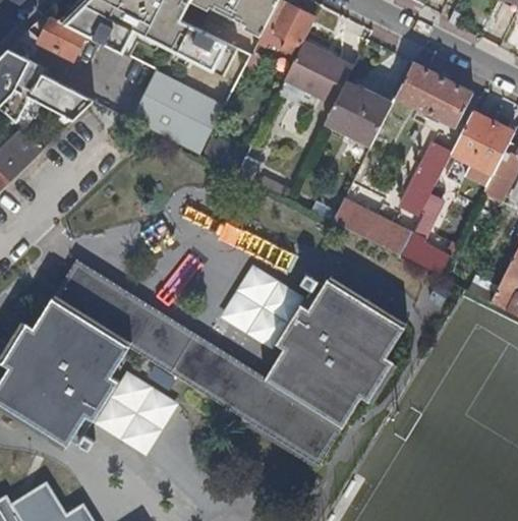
[(223,75),(237,48),(197,29),(180,19),(189,0),(73,0),(68,5),(71,7),(64,23),(99,41),(123,54),(134,31),(223,75)]
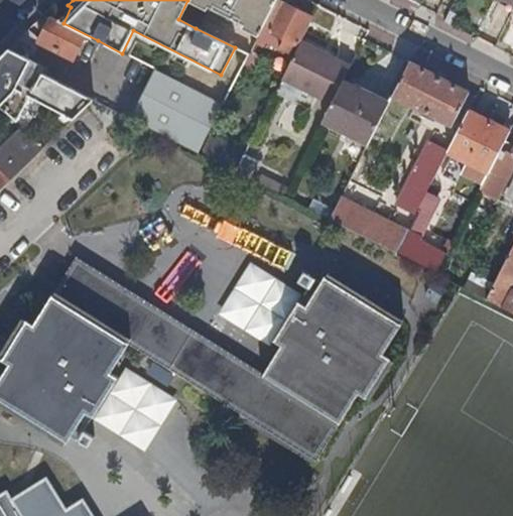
[(187,0),(178,19),(196,28),(207,6),(220,12),(216,19),(226,24),(228,20),(257,35),(274,0),(187,0)]
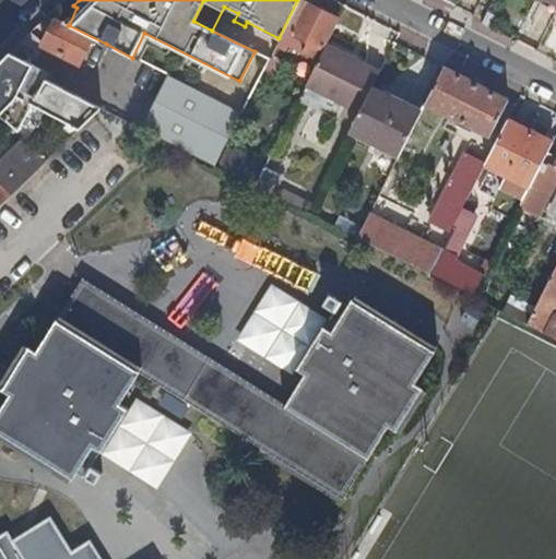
[(300,51),(317,60),(324,46),(338,20),(297,0),(279,38),(274,46),(282,49),(284,44),(300,51)]
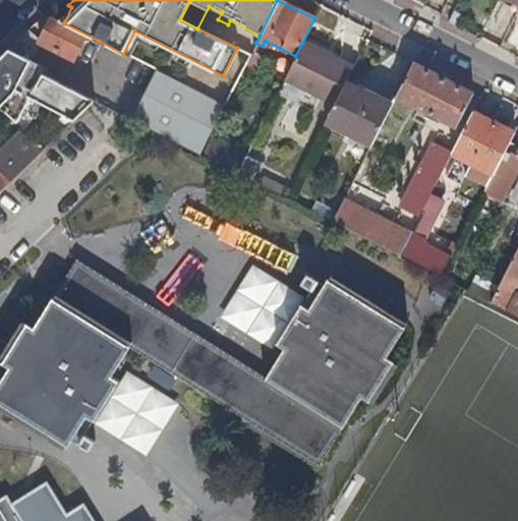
[(517,5),(507,0),(496,0),(516,10),(517,5)]
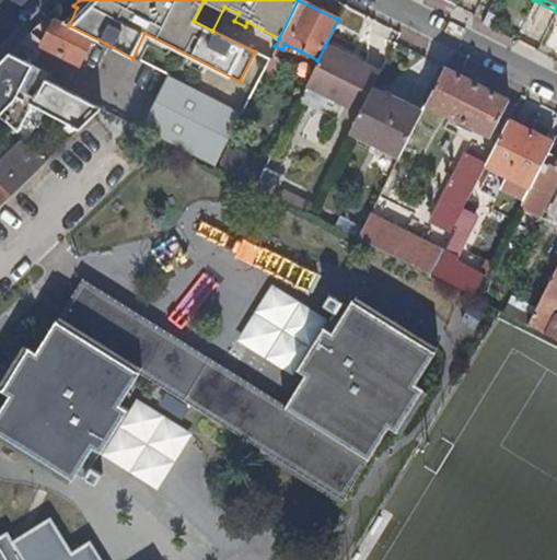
[(92,70),(106,44),(69,25),(54,18),(39,45),(77,63),(78,62),(92,70)]
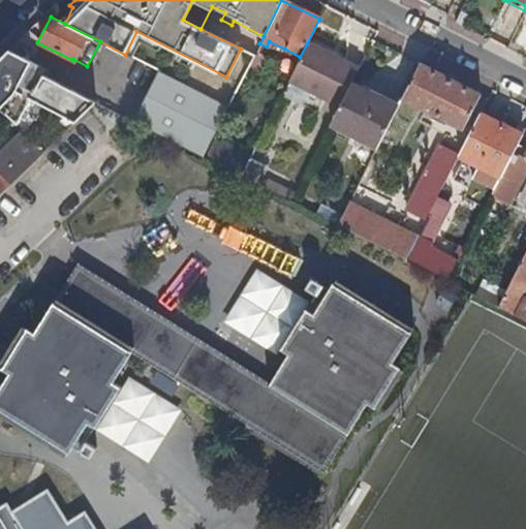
[(358,68),(307,43),(300,57),(295,66),(287,82),(338,106),(351,80),(358,68)]
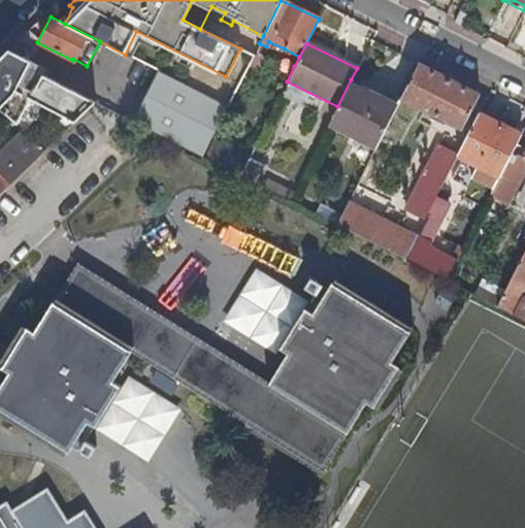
[(299,57),(284,48),(279,58),(294,66),(299,57)]
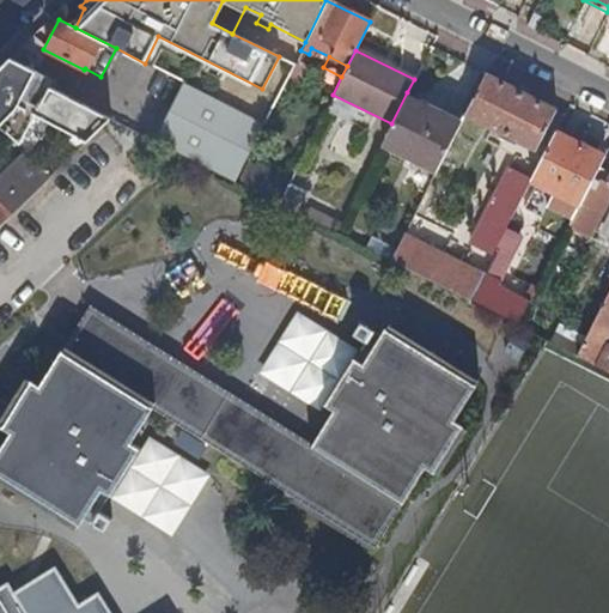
[(6,58),(1,64),(29,77),(31,71),(6,58)]
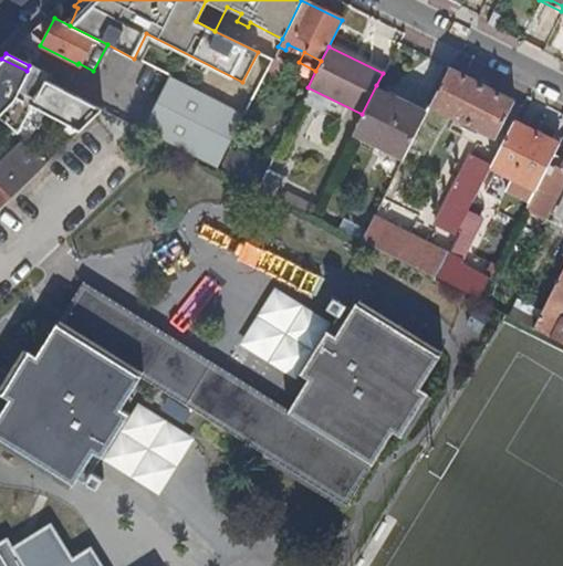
[(80,129),(101,108),(45,81),(27,71),(1,59),(0,60),(0,117),(18,135),(32,106),(80,129)]
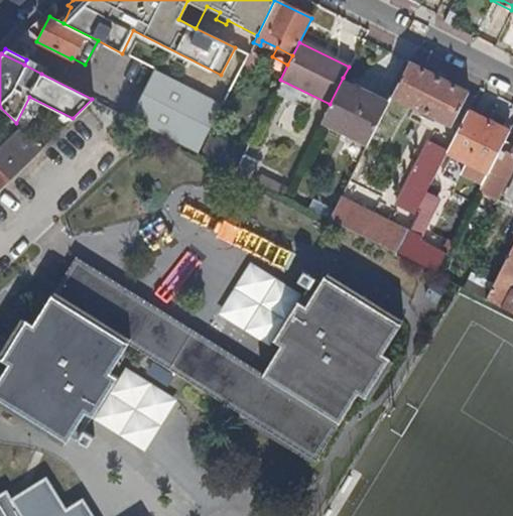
[(413,104),(420,108),(452,124),(468,92),(408,61),(392,93),(413,104)]
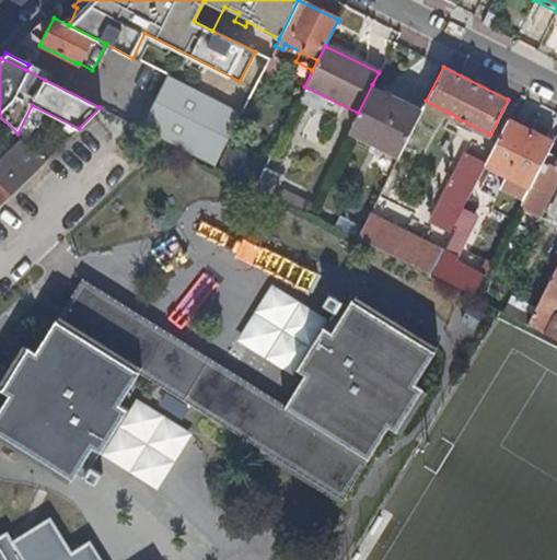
[(167,76),(141,128),(215,165),(223,150),(242,112),(167,76)]
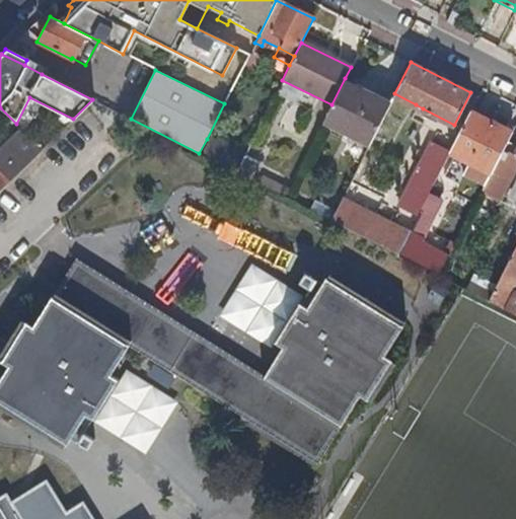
[(390,101),(345,78),(332,104),(324,120),(369,143),(373,135),(379,122),(390,101)]
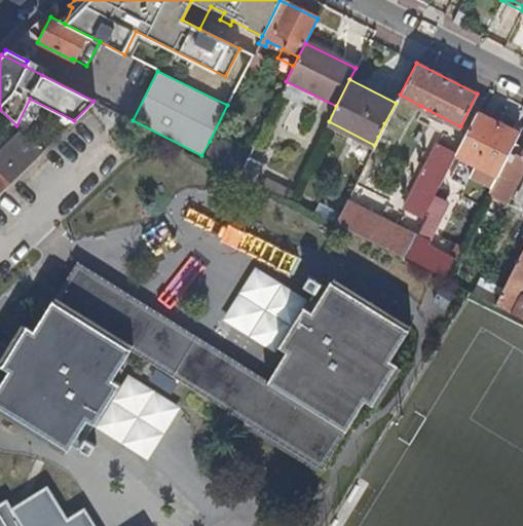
[(428,110),(421,106),(418,112),(424,116),(428,110)]
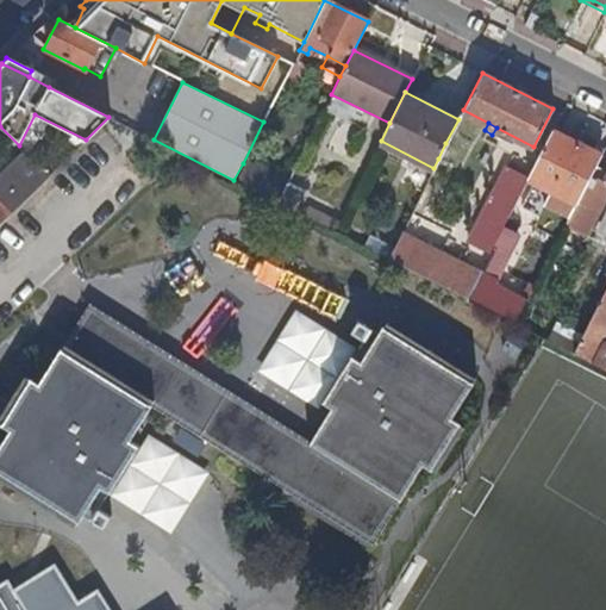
[(601,154),(554,129),(529,178),(576,203),(586,182),(589,176),(601,154)]
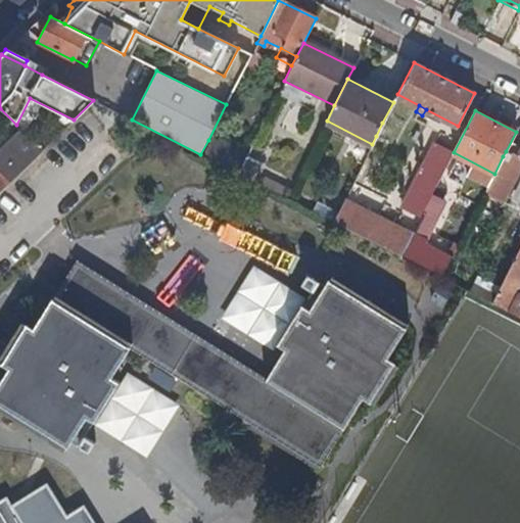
[(393,129),(382,123),(376,136),(386,141),(393,129)]
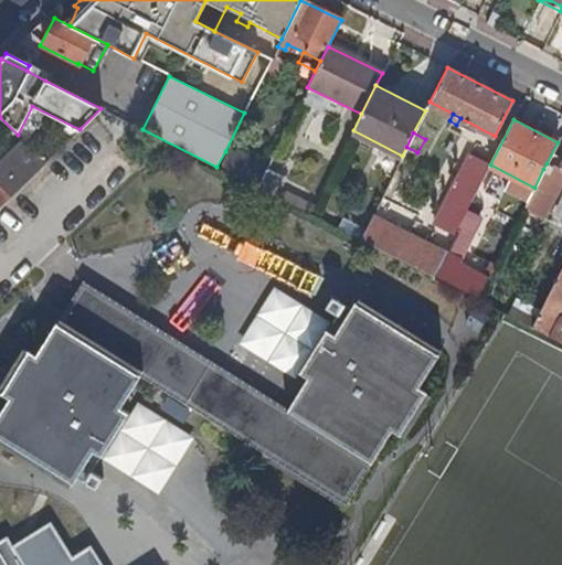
[(0,206),(11,196),(46,161),(24,141),(0,166),(0,206)]
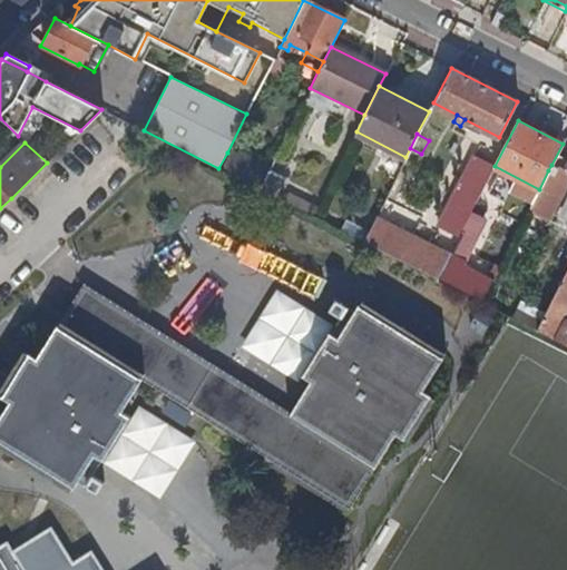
[(421,154),(410,148),(406,157),(403,163),(428,176),(434,161),(421,154)]
